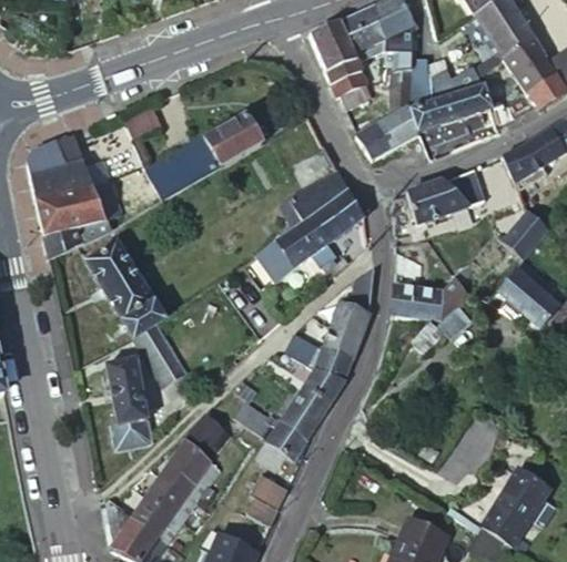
[(400,33),(390,74),(409,78),(416,27),(403,0),(381,0),(368,6),(385,46),(388,44),(386,39),(400,33)]
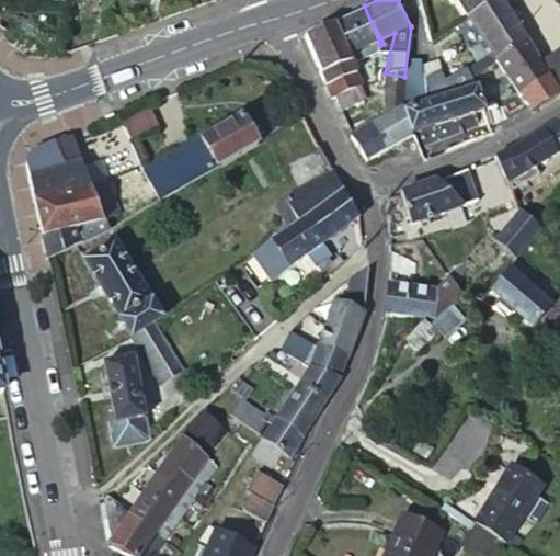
[(504,0),(461,0),(482,31),(498,53),(526,32),(504,0)]
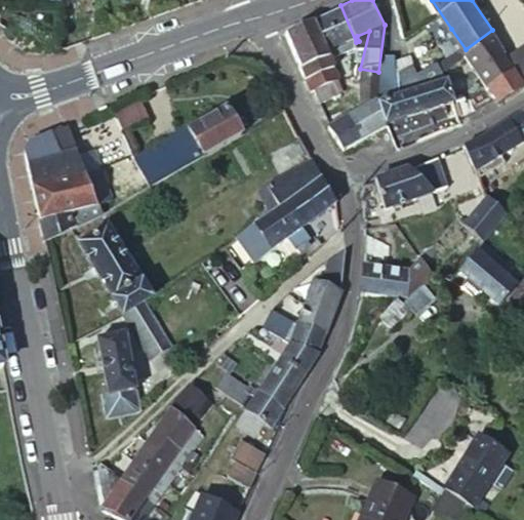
[(516,0),(502,13),(518,33),(523,28),(523,0),(516,0)]
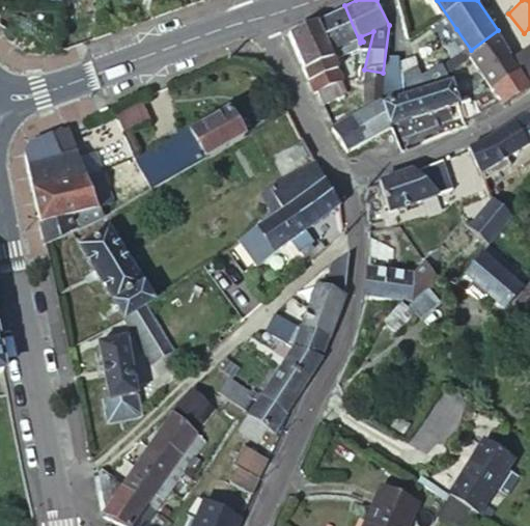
[(353,46),(360,43),(344,5),(318,17),(331,49),(350,40),(353,46)]
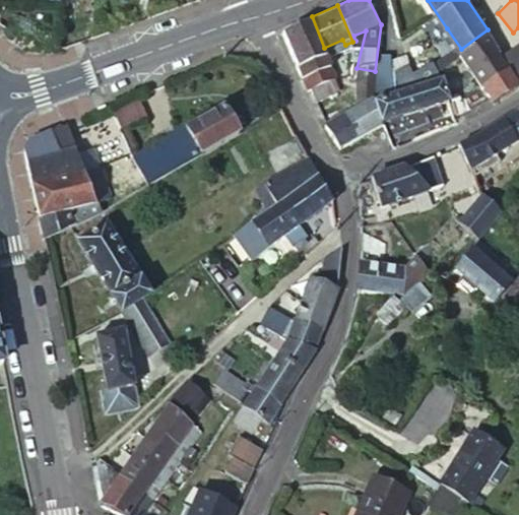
[(324,48),(312,16),(283,28),(307,85),(309,83),(320,80),(334,74),(334,75),(335,75),(324,48)]
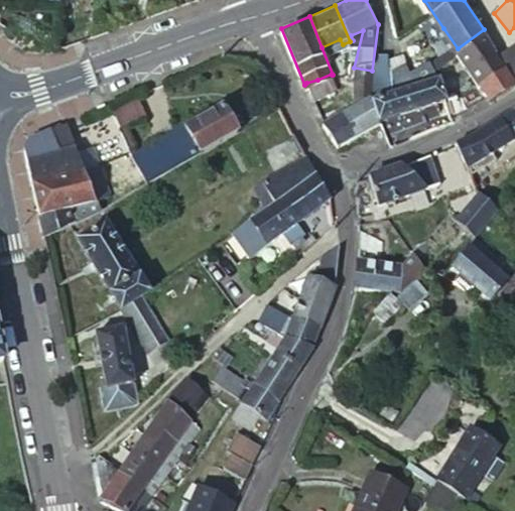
[(495,42),(514,69),(514,27),(509,32),(495,42)]
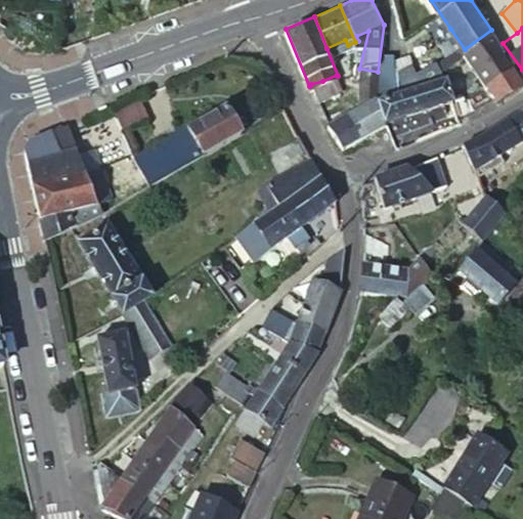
[(502,50),(504,48),(491,30),(465,49),(476,65),(502,50)]
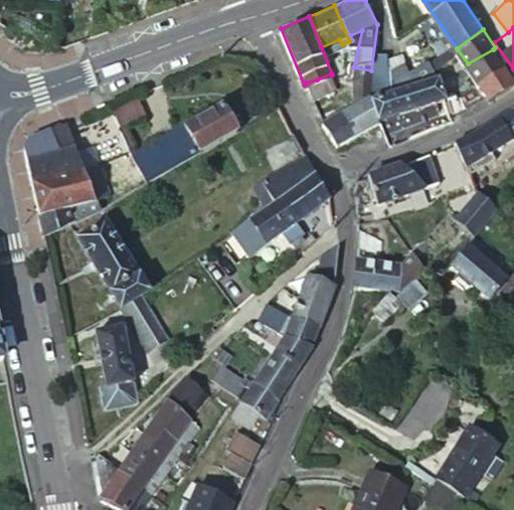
[(503,68),(493,49),(468,63),(481,86),(503,68)]
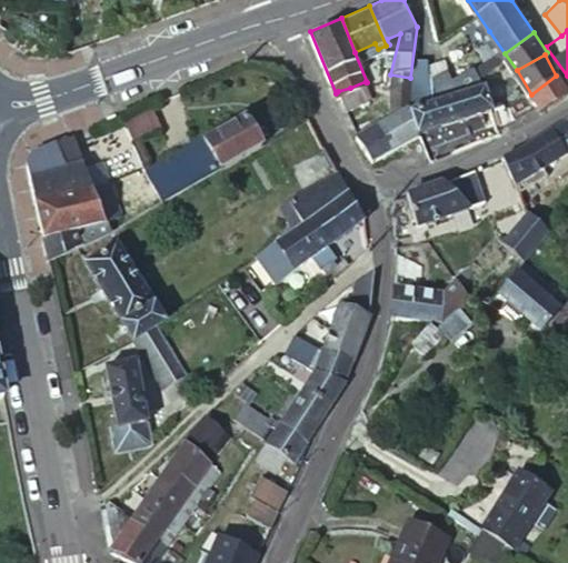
[(455,91),(485,80),(481,72),(478,61),(450,78),(455,91)]
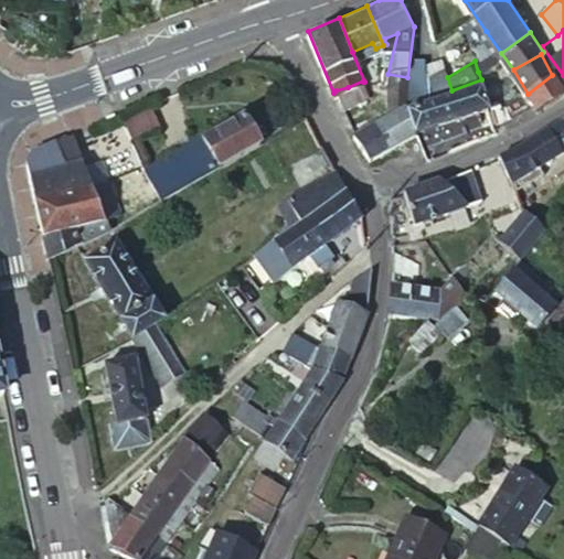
[(387,74),(390,105),(406,104),(407,77),(387,74)]
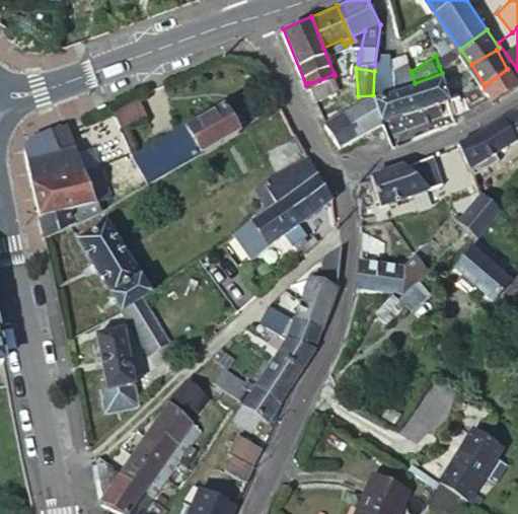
[(411,71),(391,69),(392,91),(415,83),(411,71)]
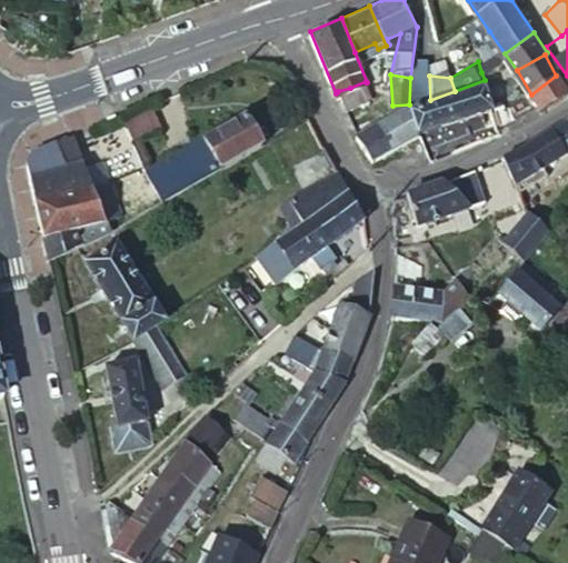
[(531,94),(536,101),(538,107),(566,91),(556,76),(531,94)]
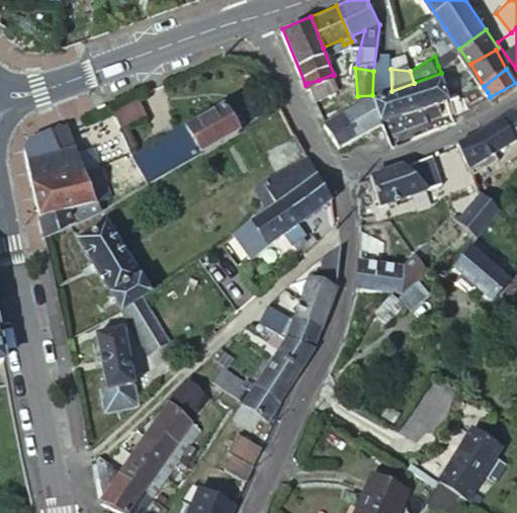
[(337,84),(334,75),(333,75),(333,74),(319,80),(325,91),(337,84)]
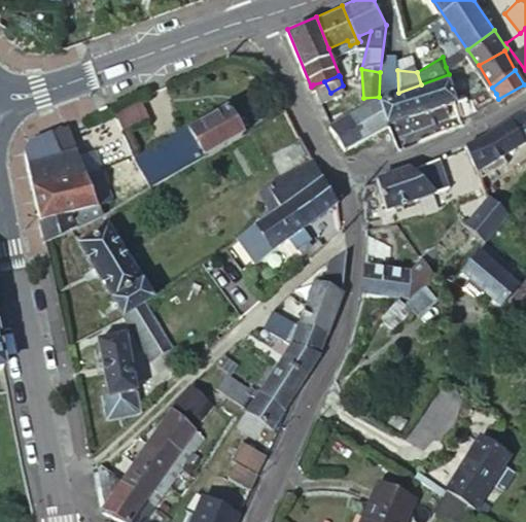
[(425,108),(454,98),(457,98),(450,77),(418,89),(425,108)]
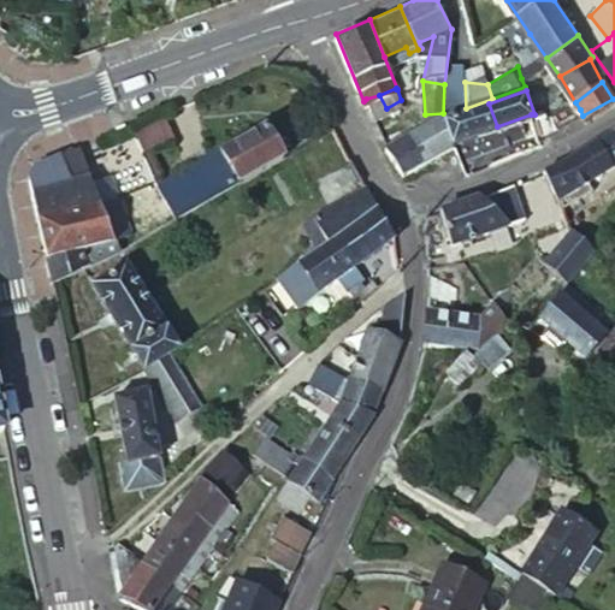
[(386,108),(379,95),(366,99),(373,114),(386,108)]
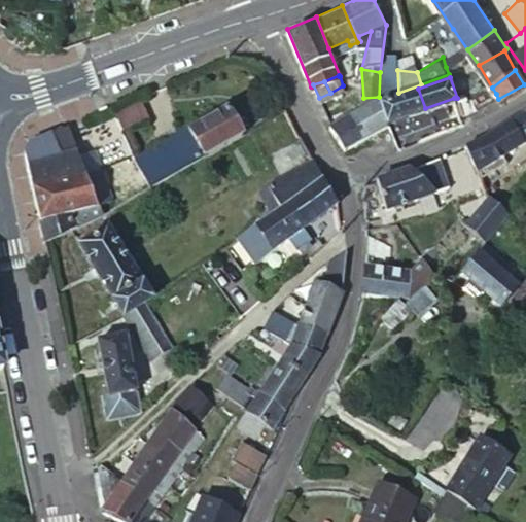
[(386,122),(425,108),(418,89),(379,103),(386,122)]
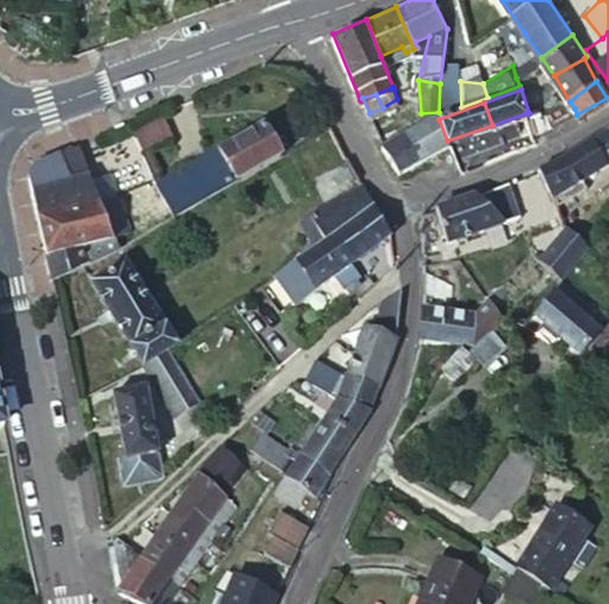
[(132,126),(142,148),(173,134),(162,112),(132,126)]
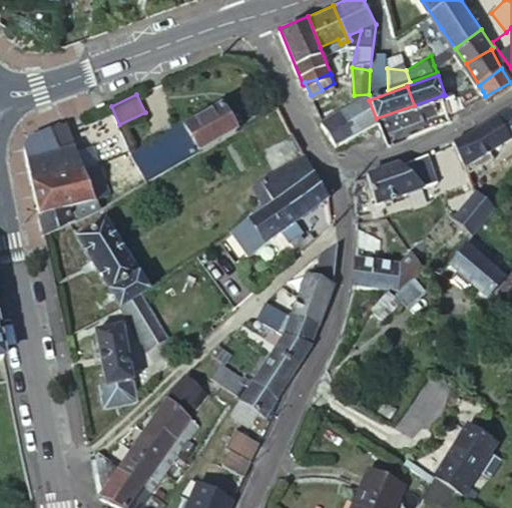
[(378,120),(376,118),(369,100),(369,94),(354,95),(355,101),(337,111),(354,134),(378,120)]
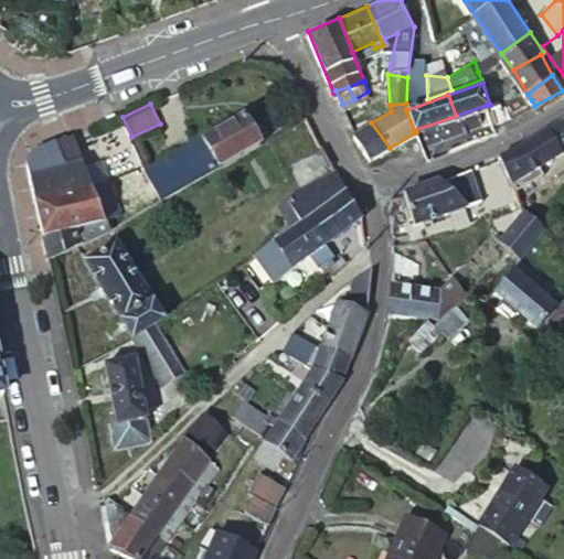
[(299,117),(307,111),(304,106),(296,110),(299,117)]
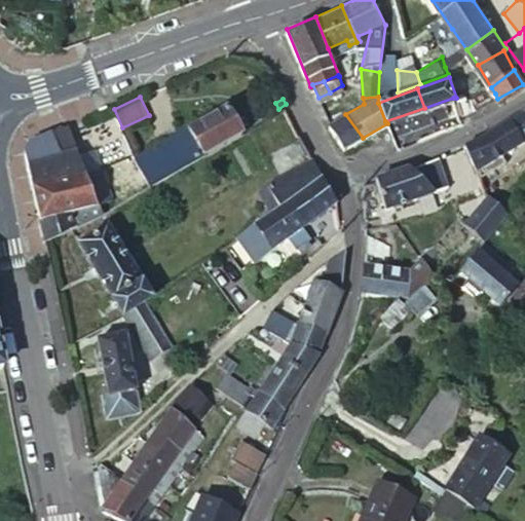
[(135,155),(149,182),(202,150),(203,152),(242,129),(226,104),(135,155)]
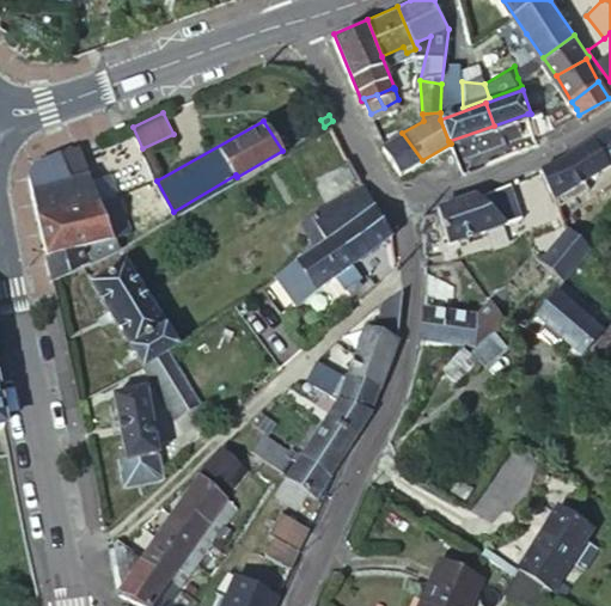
[(538,164),(553,194),(610,158),(610,123),(562,153),(538,164)]
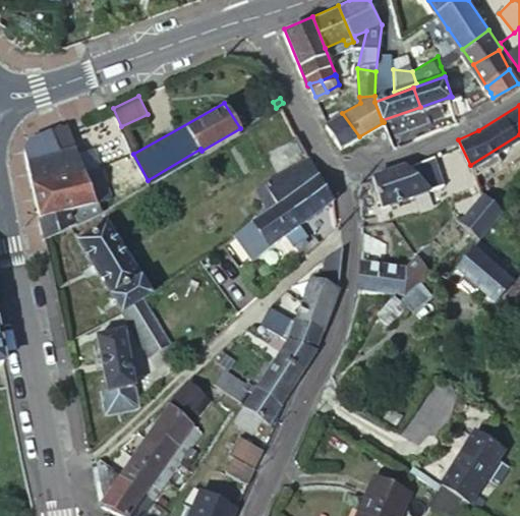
[(342,113),(326,122),(342,146),(359,136),(342,113)]
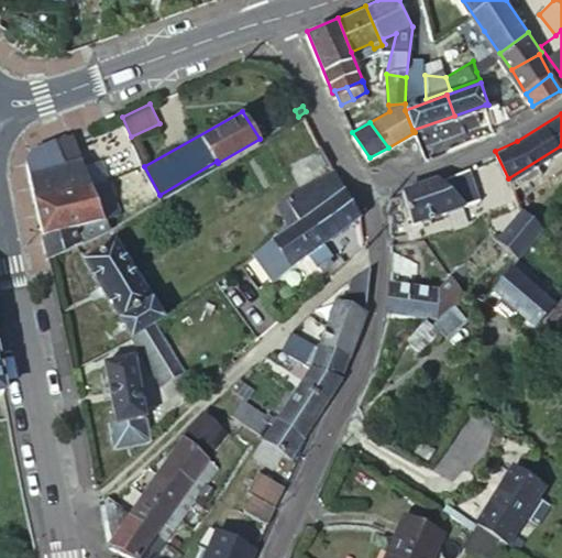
[(35,196),(92,184),(73,132),(32,150),(29,153),(28,157),(31,174),(35,196)]
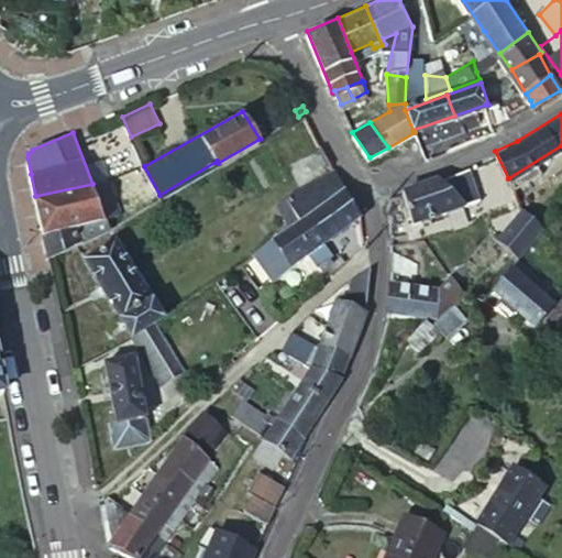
[(310,214),(346,187),(333,163),(315,174),(317,177),(290,190),(293,195),(306,217),(310,214)]
